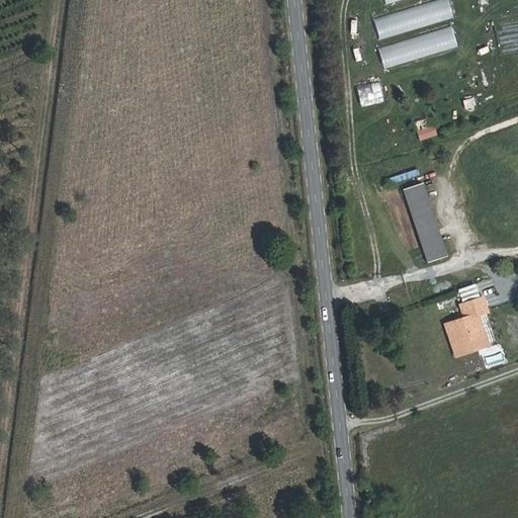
[(448,0),(440,0),(373,16),(378,36),(453,19),(448,0)]
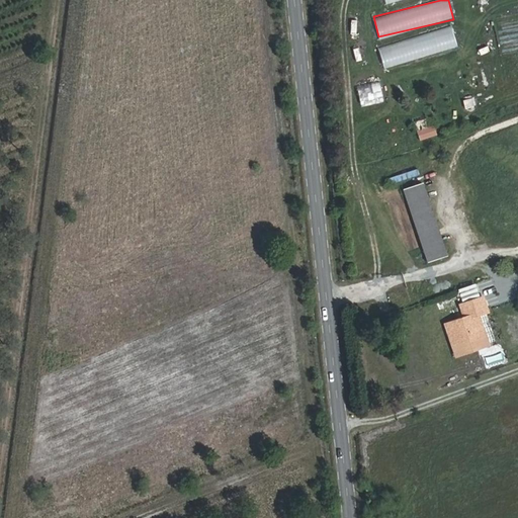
[(383,67),(458,47),(452,26),(377,47),(383,67)]
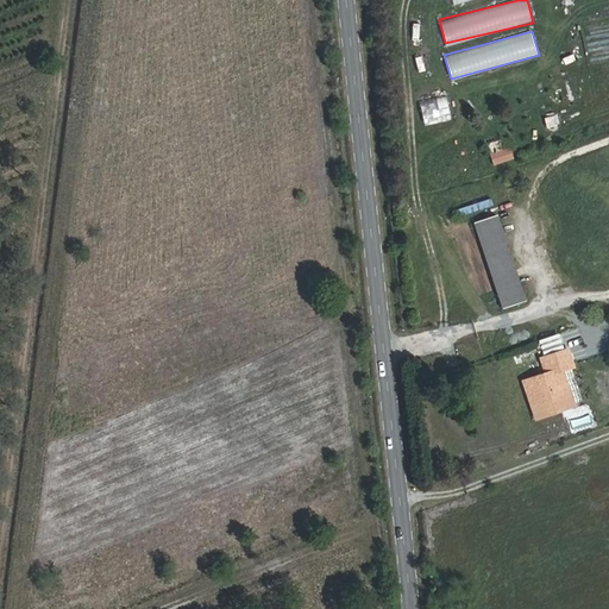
[(422,120),(450,120),(449,98),(421,99),(422,120)]
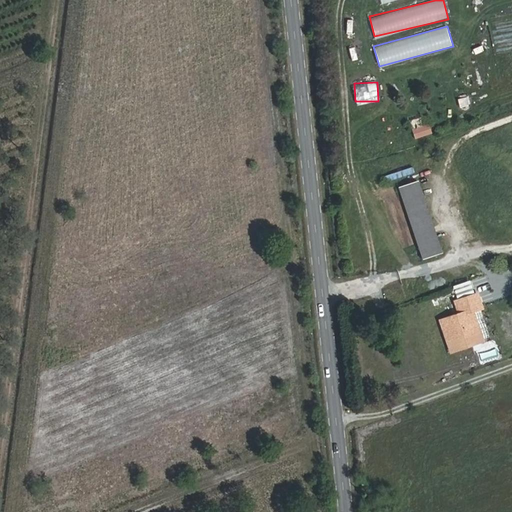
[(433,131),(429,121),(424,123),(421,114),(408,119),(414,138),(433,131)]
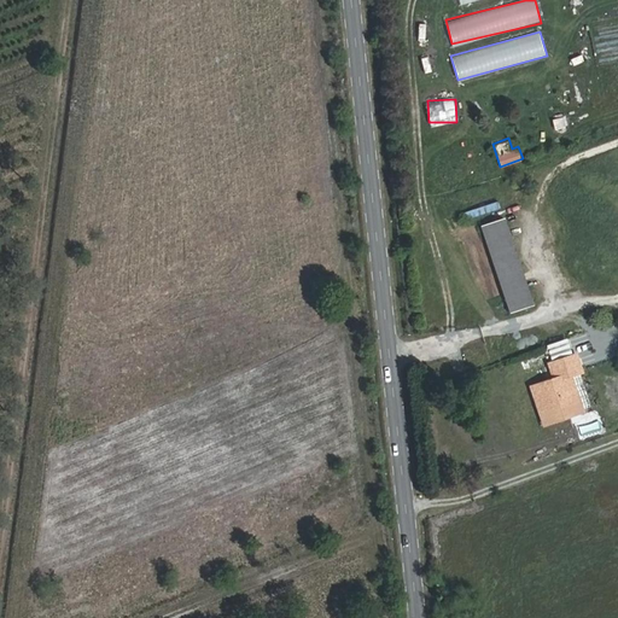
[(535,314),(506,228),(483,235),(512,321),(535,314)]
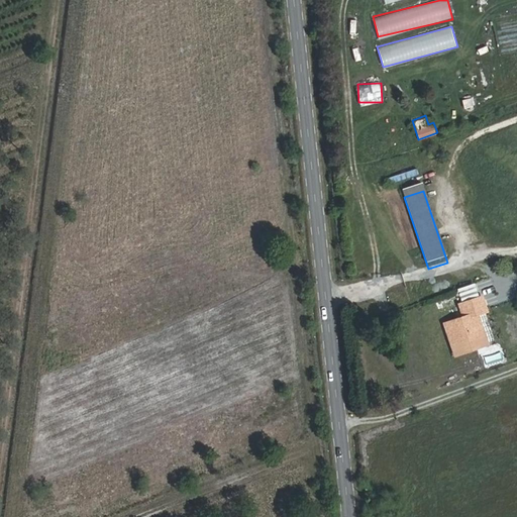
[(484,303),(460,311),(464,324),(445,330),(456,364),(490,351),(480,321),(489,318),(484,303)]
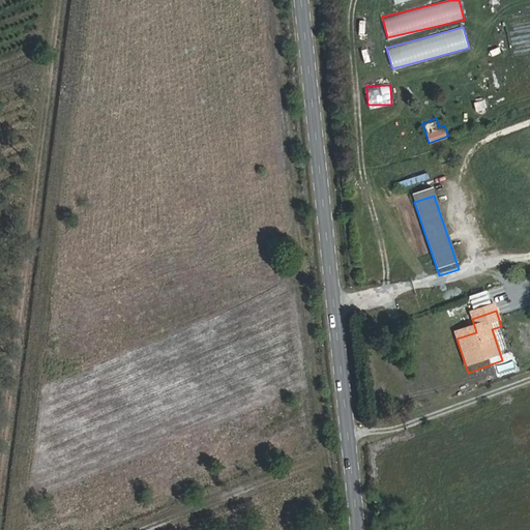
All buildings are outlined.
